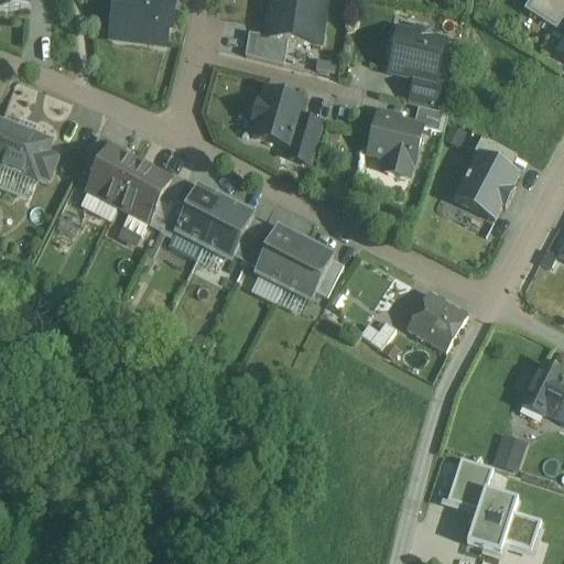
[(0,0),(0,11),(30,9),(29,0),(0,0)]
